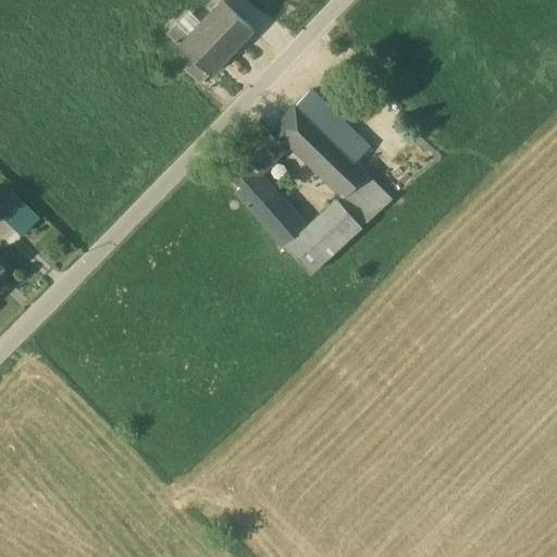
[(223,1),(189,36),(176,24),(168,33),(195,59),(210,74),(254,29),(223,1)]
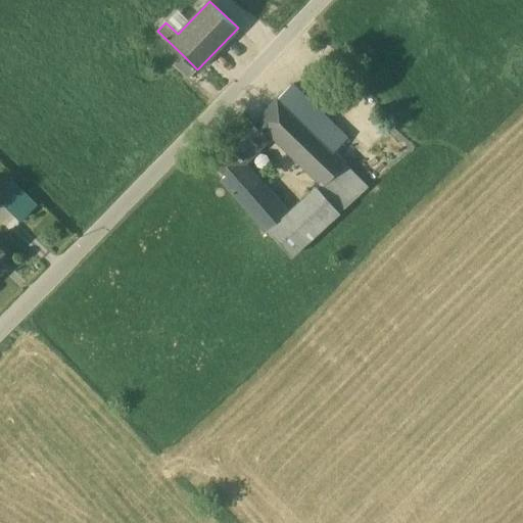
[(197,69),(183,55),(174,64),(189,79),(197,69)]
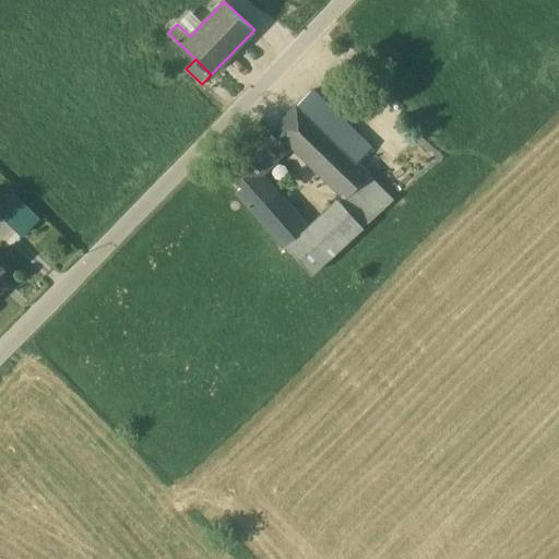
[(335,142),(298,105),(272,133),(284,145),(288,141),(306,159),(335,142)]
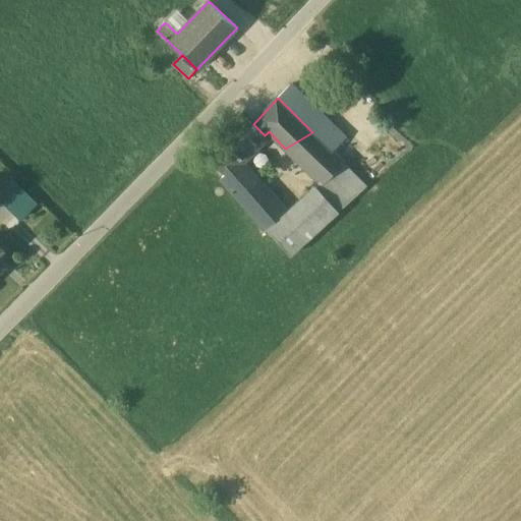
[(242,113),(205,153),(226,173),(237,163),(265,135),(253,124),(242,113)]
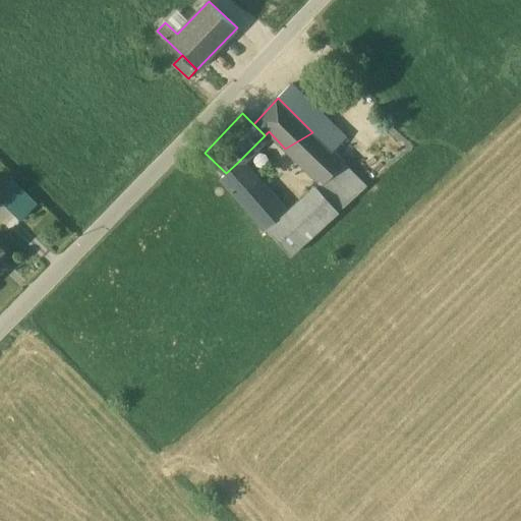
[(312,132),(285,149),(320,182),(333,170),(342,162),(312,132)]
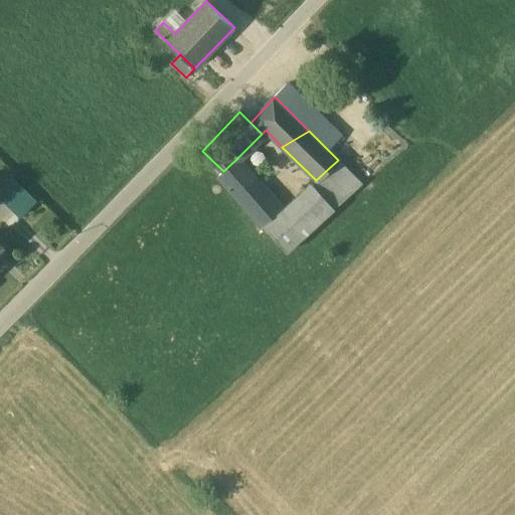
[(280,212),(234,161),(223,171),(220,175),(265,226),(280,212)]
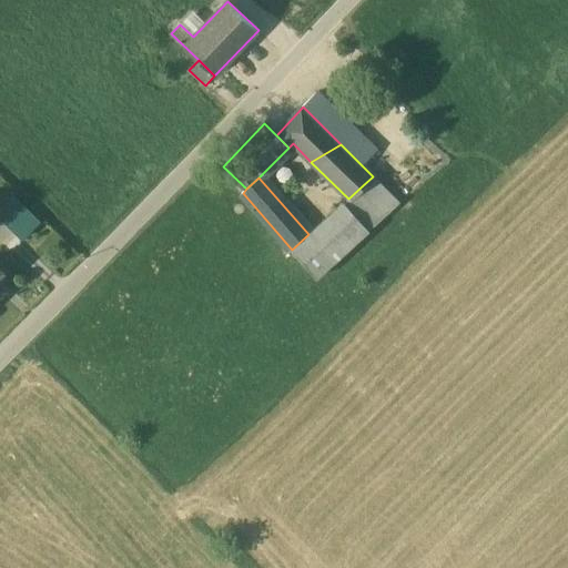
[(348,199),(344,202),(369,231),(388,213),(363,185),(348,199)]
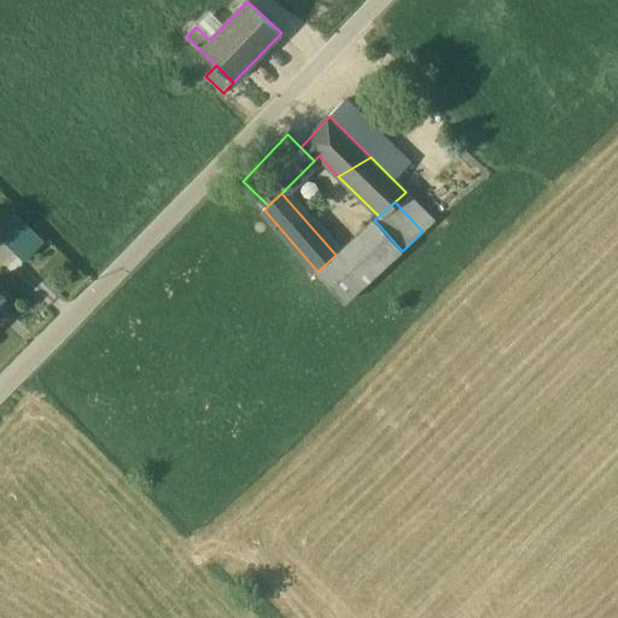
[(12,215),(0,227),(0,235),(13,249),(31,232),(12,215)]
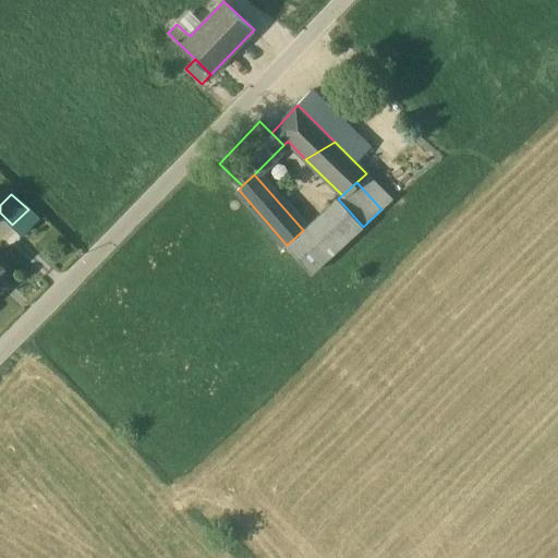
[(363,227),(338,198),(303,230),(287,245),(311,274),(363,227)]
